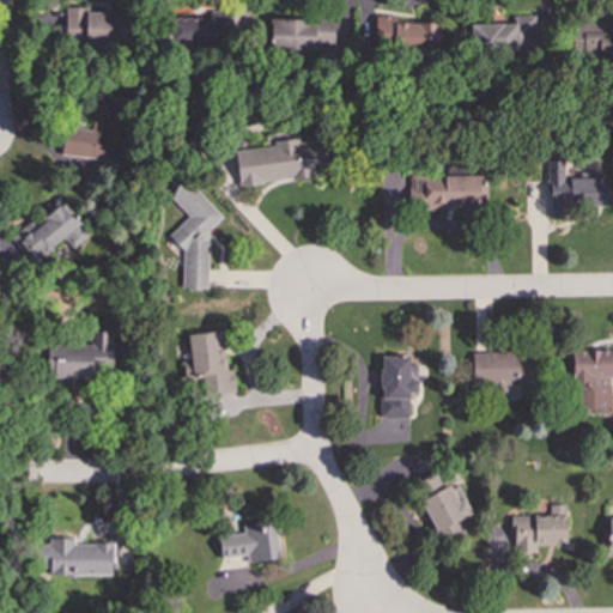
[(86,12),(86,7),(65,7),(65,42),(132,42),(132,12),(86,12)]
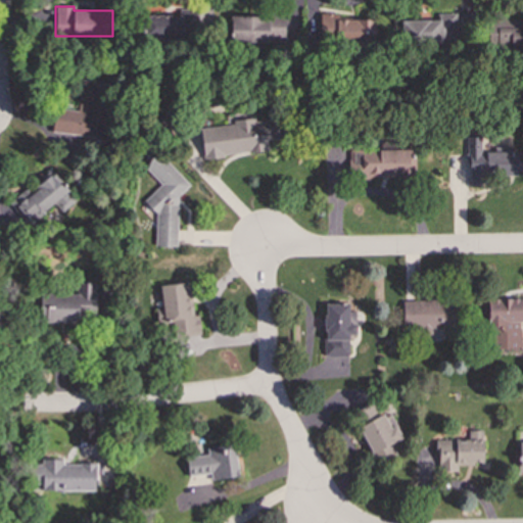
[(522,19),(494,18),(493,45),(522,45),(522,12),(522,19)]
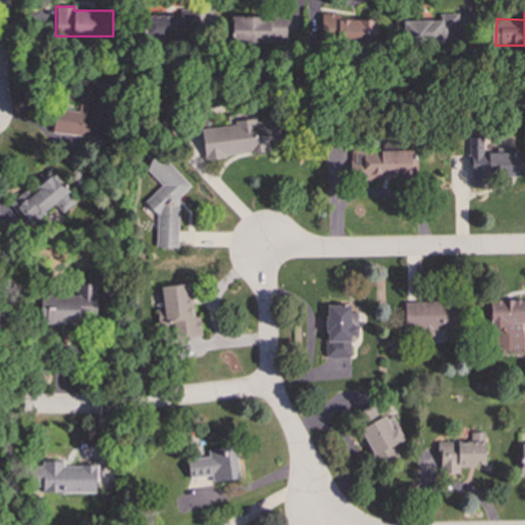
[(403,21),(403,43),(458,42),(457,13),(439,13),(439,19),(403,21)]
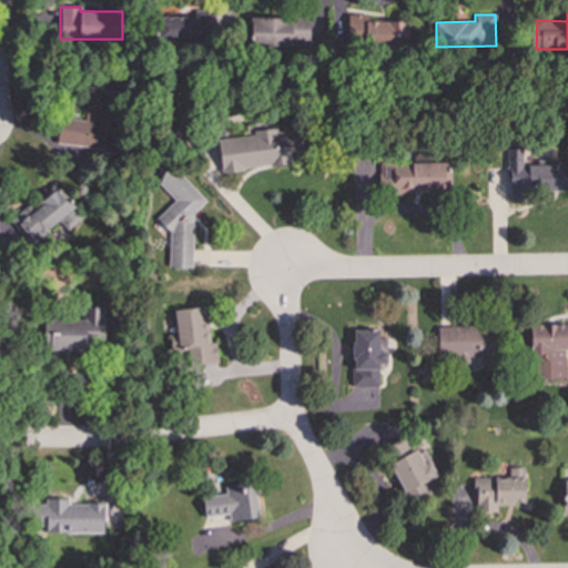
[(198,17),(155,16),(155,41),(198,41),(198,17)]
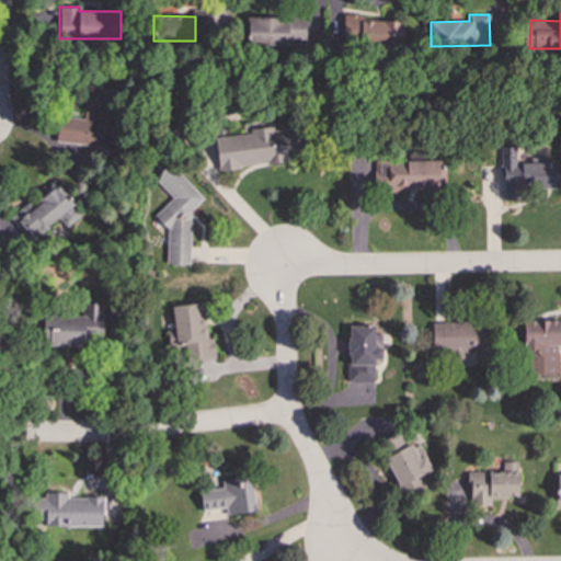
[(306,44),(305,18),(248,19),(248,46),(306,44)]
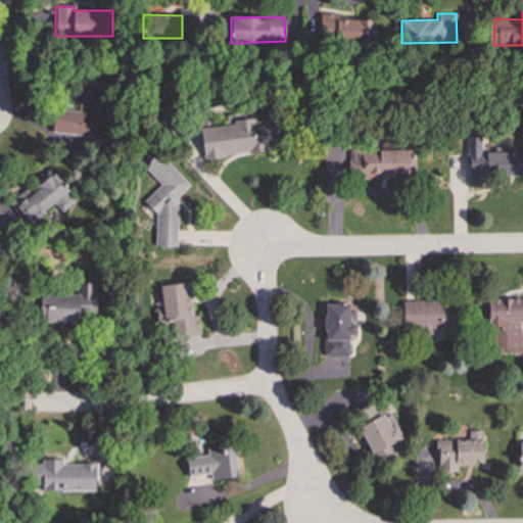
[(374,17),(320,16),(320,40),(374,41),(374,17)]
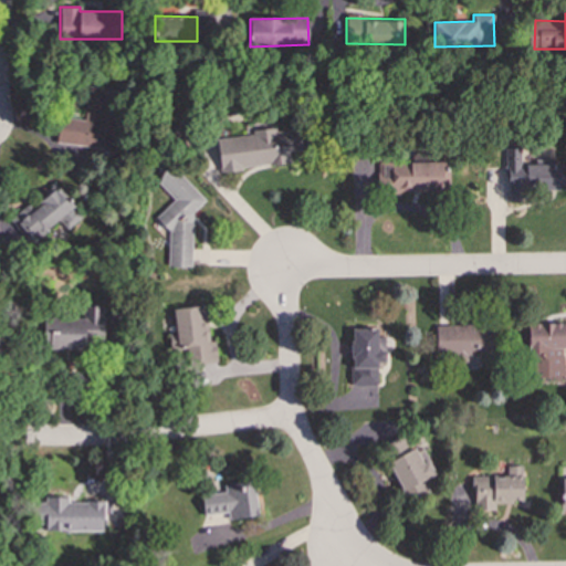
[(56,144),(114,148),(119,91),(87,87),(84,119),(59,117),(56,144)]
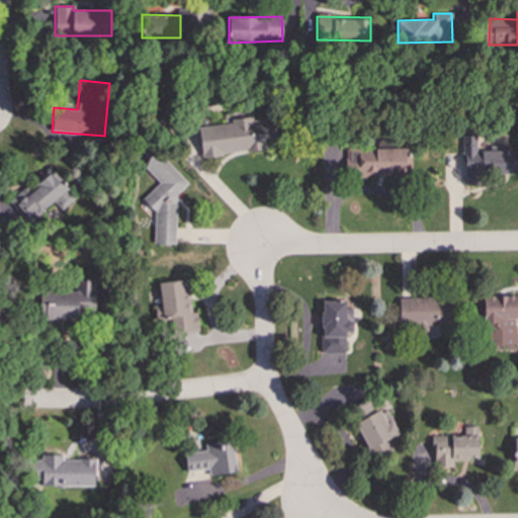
[(197,126),(201,156),(265,149),(263,138),(276,137),(274,117),(252,119),(251,116),(231,119),(231,122),(197,126)]
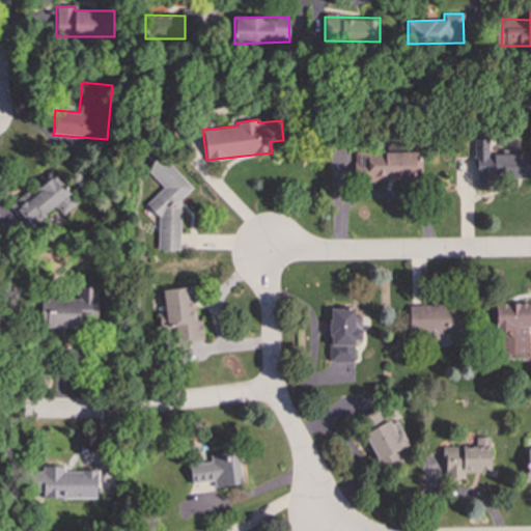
[(530,154),(488,155),(487,138),(474,139),(475,188),(492,188),(492,177),(525,177),(525,173),(530,173),(530,154)]
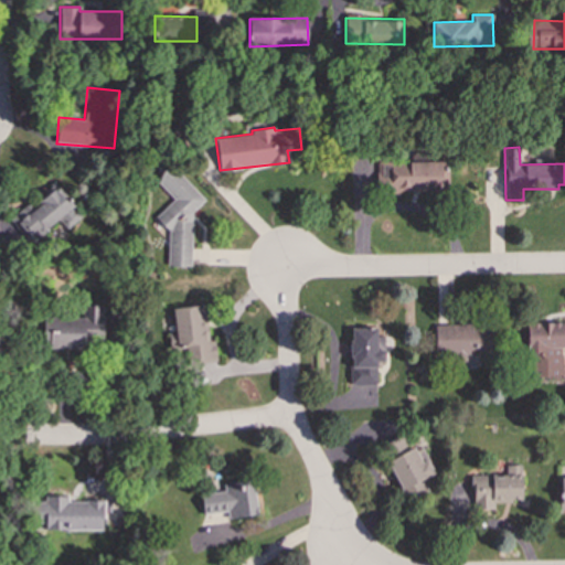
[(376,163),(376,185),(387,185),(387,191),(447,192),(447,171),(444,171),(444,160),(408,159),(408,164),(376,163)]
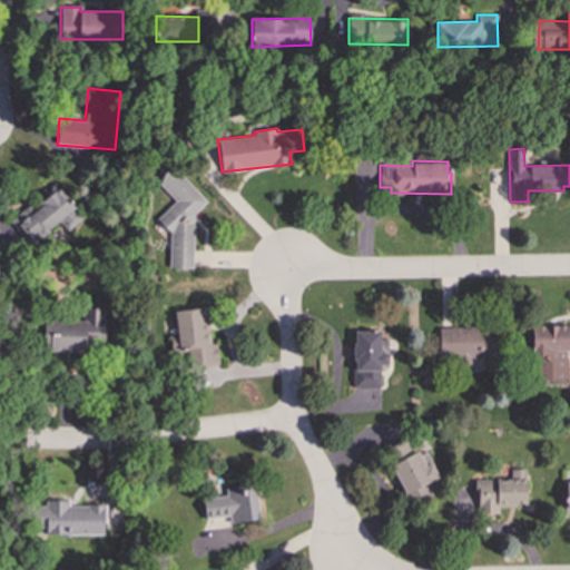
[(192,269),(194,214),(206,200),(172,167),(156,182),(175,200),(156,219),(169,233),(168,268),(192,269)]
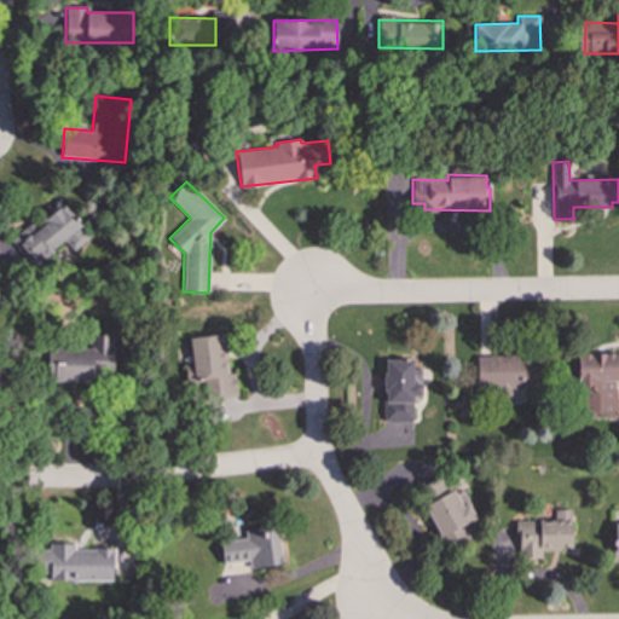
[(81,226),(62,201),(0,249),(9,260),(21,249),(33,265),(81,226)]
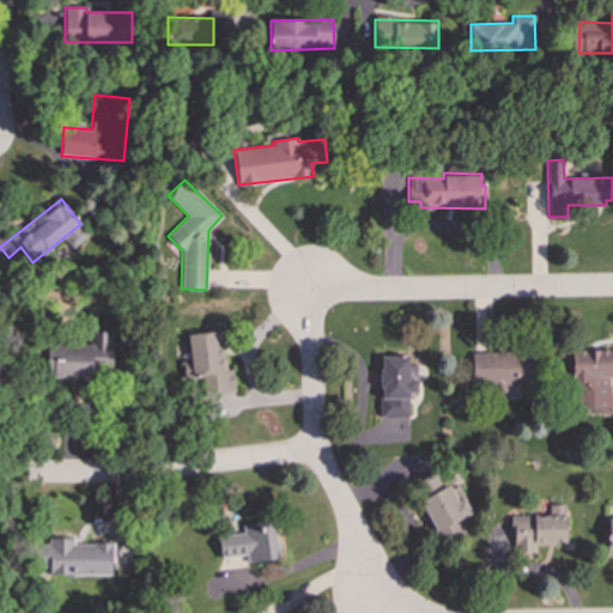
[(187,334),(189,362),(183,363),(184,380),(198,378),(200,394),(235,390),(232,369),(225,370),(222,331),(187,334)]
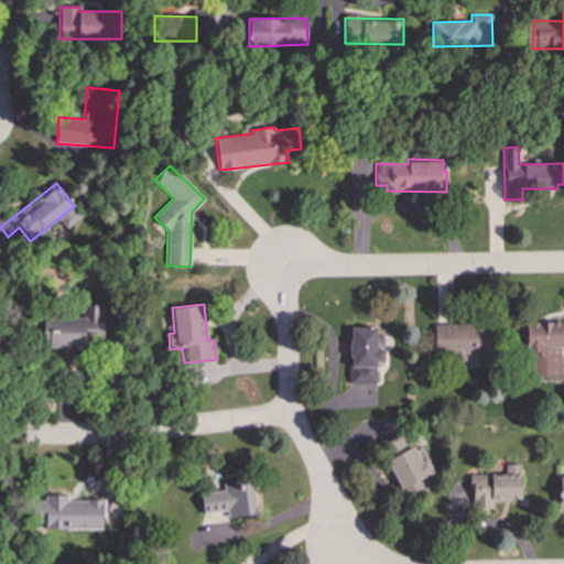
[(84,348),(84,328),(102,328),(102,305),(85,306),(85,320),(44,320),(44,348),(84,348)]
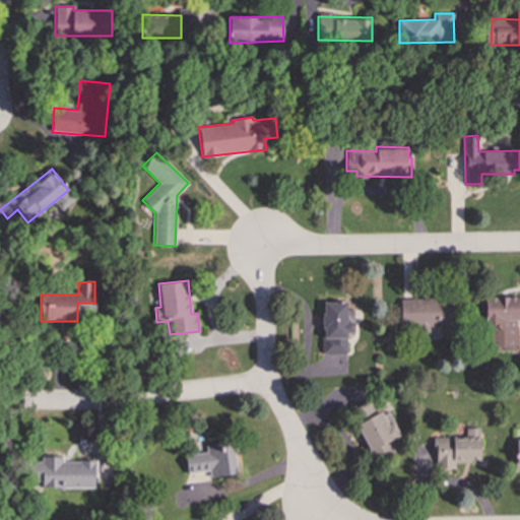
[(519,297),(485,297),(486,346),(518,346),(517,320),(519,320),(519,297)]
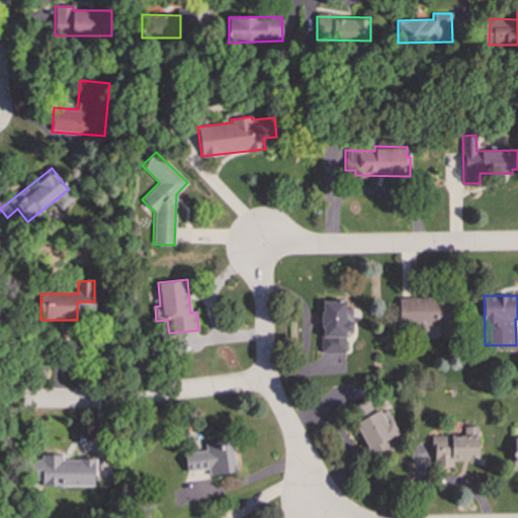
[(399,297),(398,325),(450,326),(451,298),(399,297)]
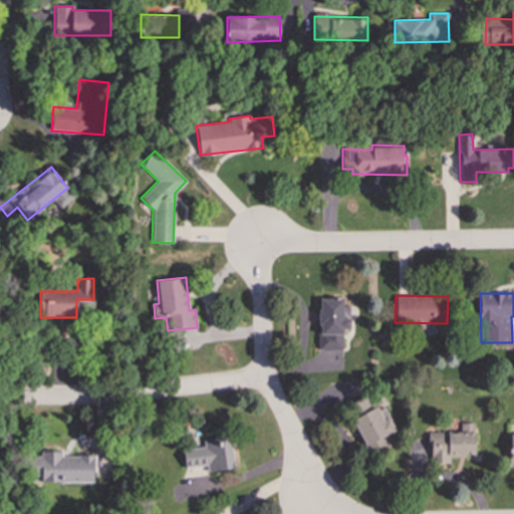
[(342,329),(349,328),(349,305),(342,306),(342,297),(318,298),(319,350),(342,349),(342,329)]
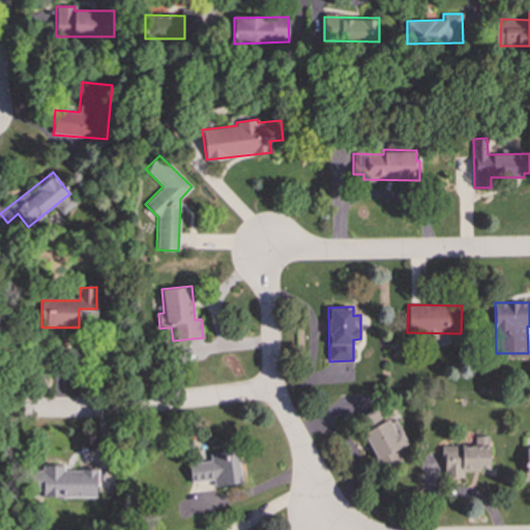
[(361,433),(383,471),(403,461),(395,449),(408,443),(393,418),(384,423),(376,409),(359,418),(366,431),(361,433)]
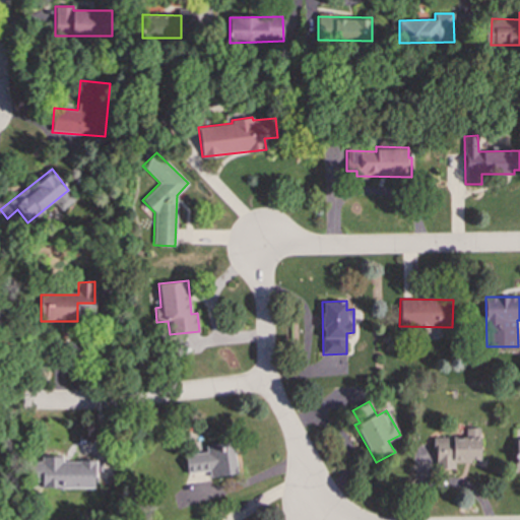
[(479,427),(465,428),(465,437),(434,437),(434,469),(454,468),(454,462),(480,461),(479,427)]
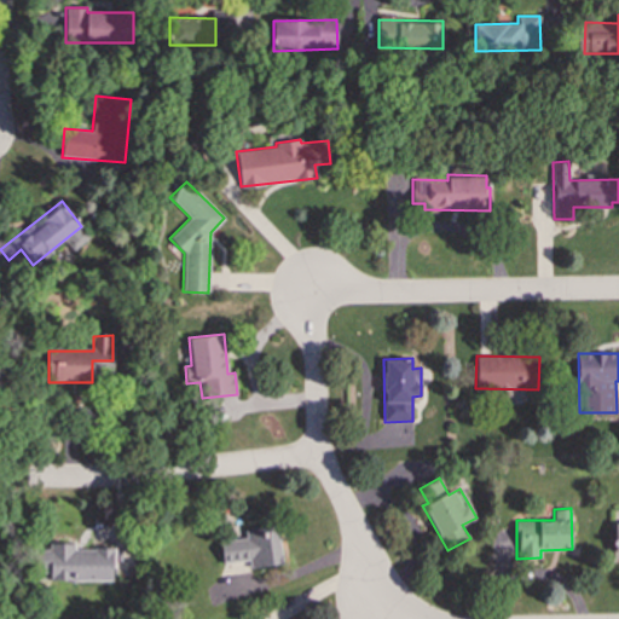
[(250,568),(282,563),(277,526),(244,530),(246,538),(220,542),(223,563),(249,560),(250,568)]
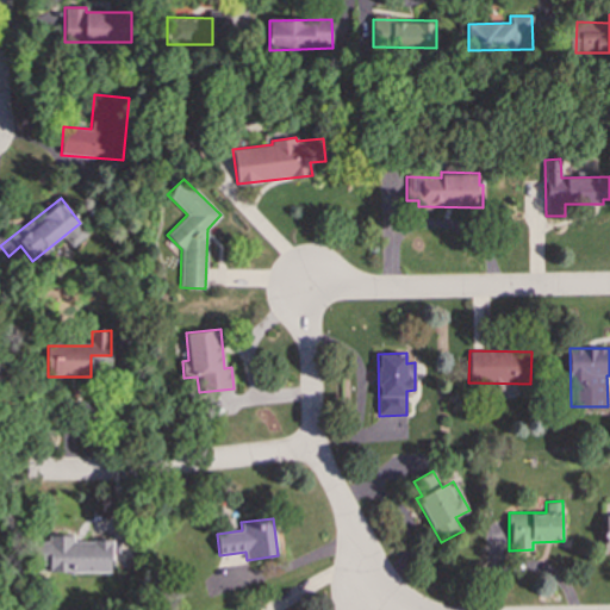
[(111,572),(111,541),(73,541),(73,537),(39,537),(38,571),(111,572)]
